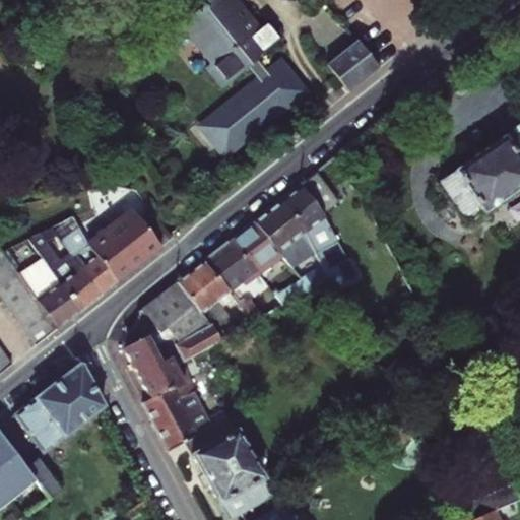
[(211,0),(182,24),(230,83),(248,69),(261,85),(207,131),(228,157),(305,94),(278,63),(264,74),(255,63),(279,43),(263,22),(252,31),(244,22),(248,19),(232,0),(211,0)]
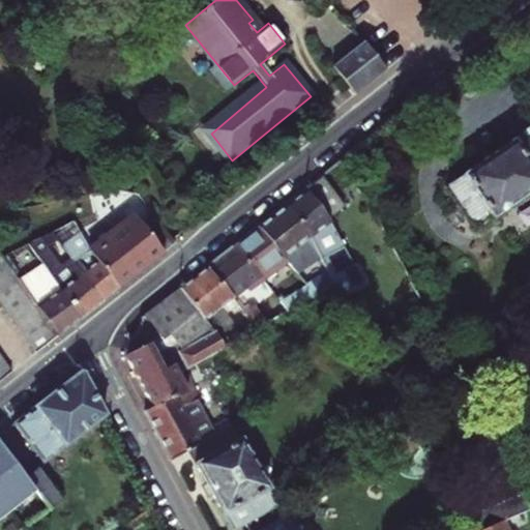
[(185,25),(183,27),(215,66),(210,71),(227,91),(234,85),(185,25)]
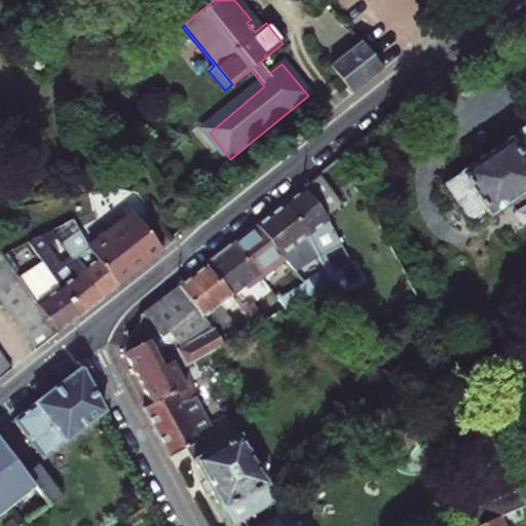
[(353,91),(383,70),(362,45),(334,65),(353,91)]
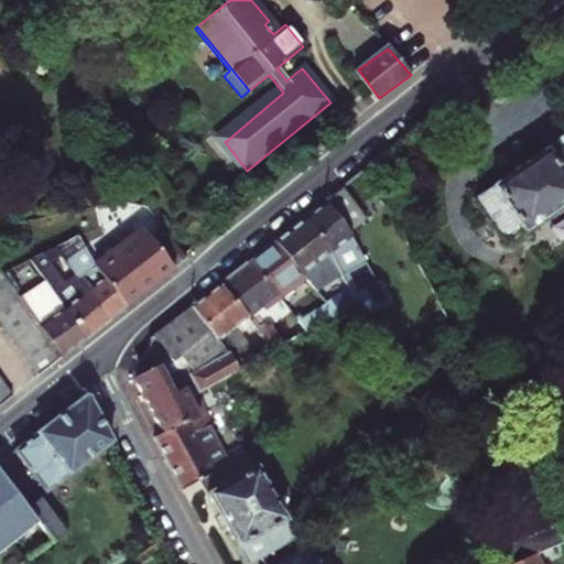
[(563,205),(563,134),(476,197),(508,243),(563,205)]
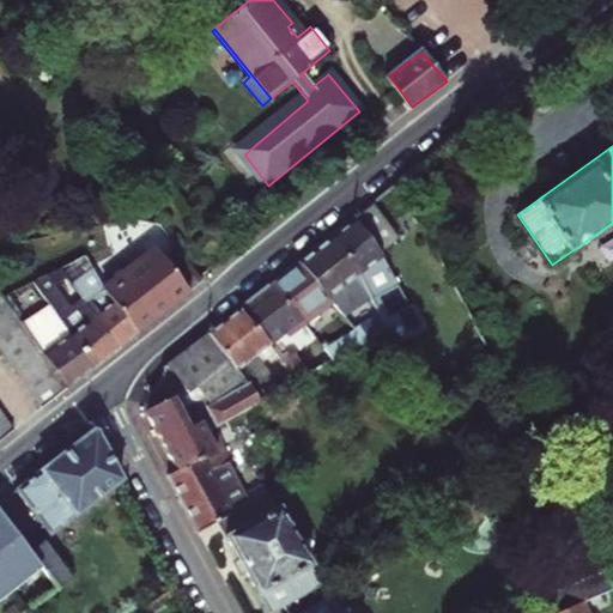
[(354,218),(381,254),(401,237),(374,202),(354,218)]
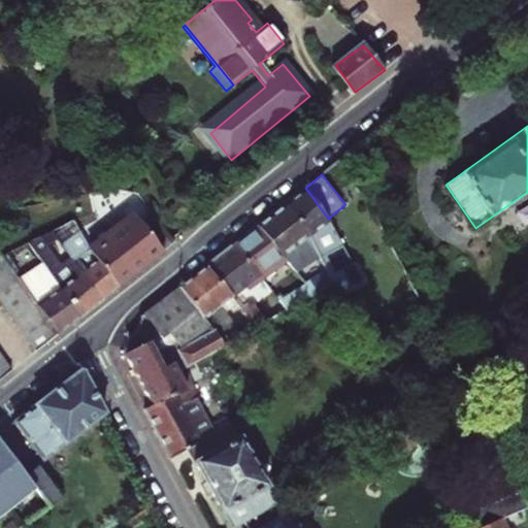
[(305,188),(287,202),(319,256),(328,274),(334,285),(337,290),(349,283),(348,281),(341,270),(353,265),(328,219),(305,188)]
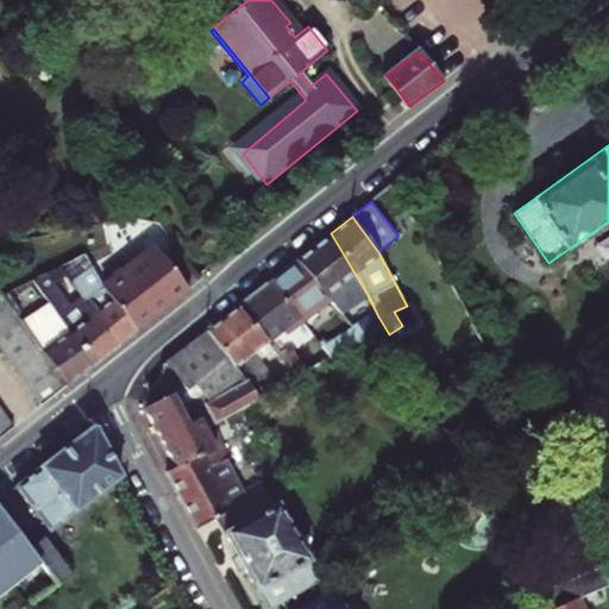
[(299,258),(336,306),(341,313),(368,295),(331,233),(299,258)]
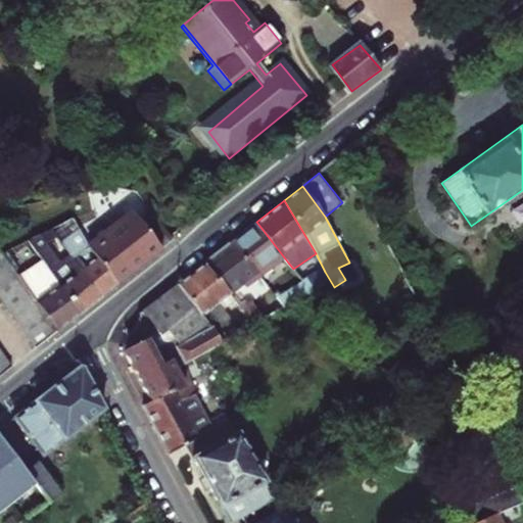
[(115,285),(172,240),(152,215),(140,225),(126,206),(121,210),(125,218),(87,247),(115,285)]
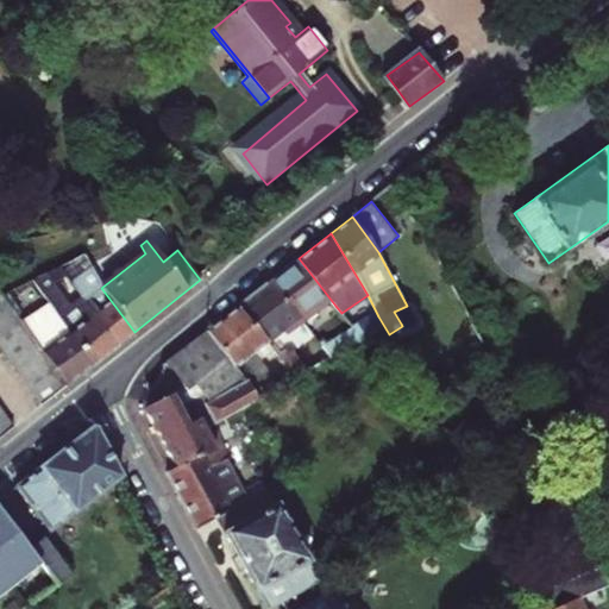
[(135,332),(101,288),(86,256),(60,269),(67,280),(81,297),(118,346),(135,332)]
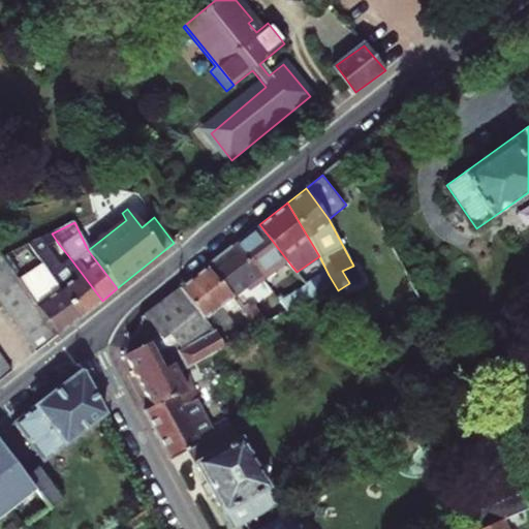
[(274,267),(280,275),(291,266),(259,224),(234,245),(247,261),(250,259),(262,275),(274,267)]
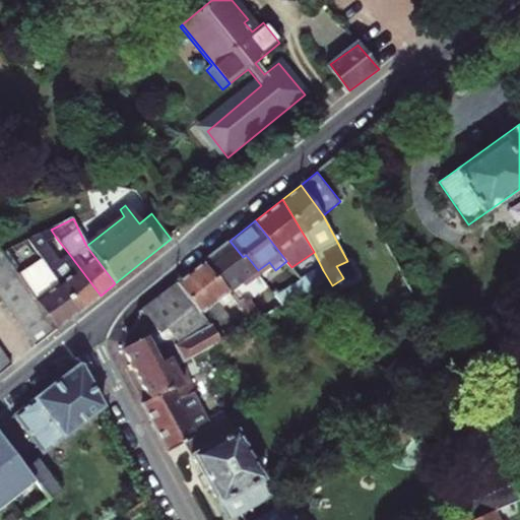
[(81,311),(101,296),(69,254),(59,262),(47,247),(57,239),(51,230),(27,241),(59,282),(81,311)]
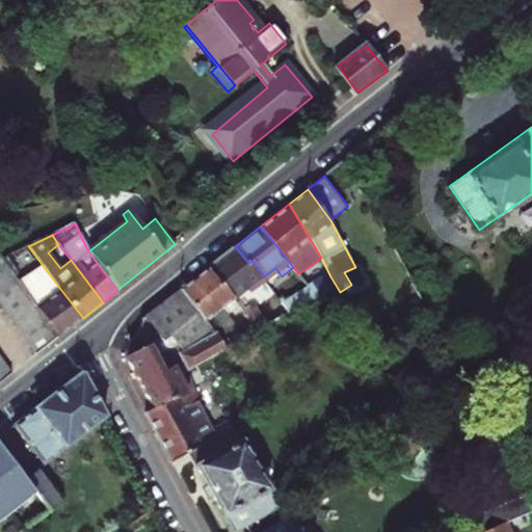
[(248,263),(235,246),(209,266),(235,299),(264,276),(251,261),(248,263)]
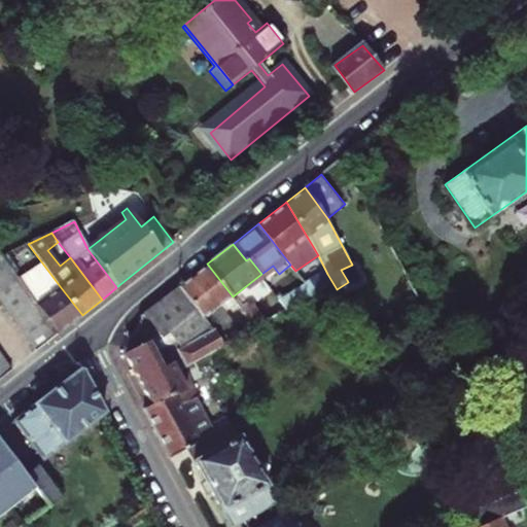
[(57,336),(2,256),(1,254),(0,252),(0,301),(10,316),(35,352),(57,336)]
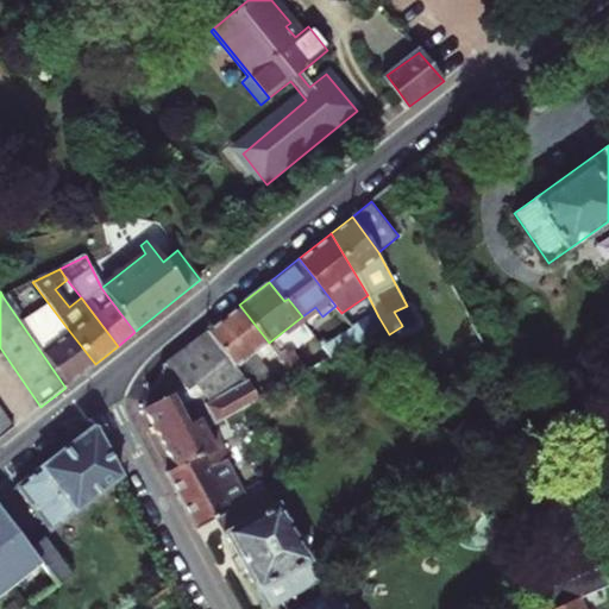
[(2,296),(66,388),(95,364),(69,331),(61,338),(37,307),(30,312),(19,297),(17,300),(12,292),(2,296)]
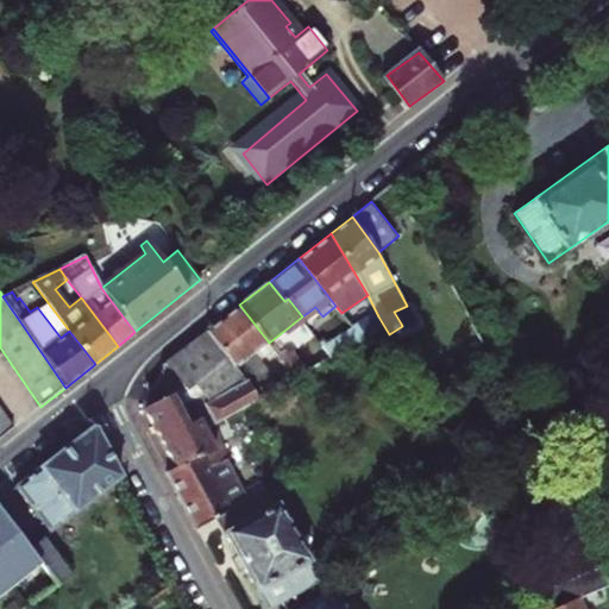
[(239,305),(208,330),(246,380),(259,400),(282,387),(256,353),(269,343),(239,305)]
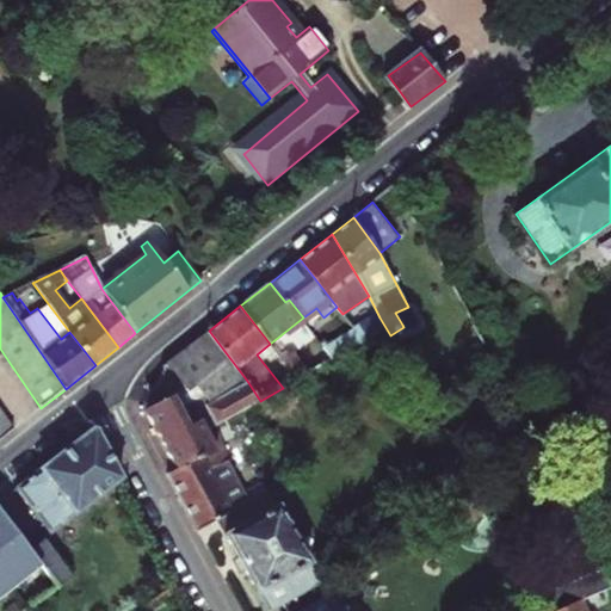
[(395,313),(402,325),(414,318),(408,307),(395,313)]
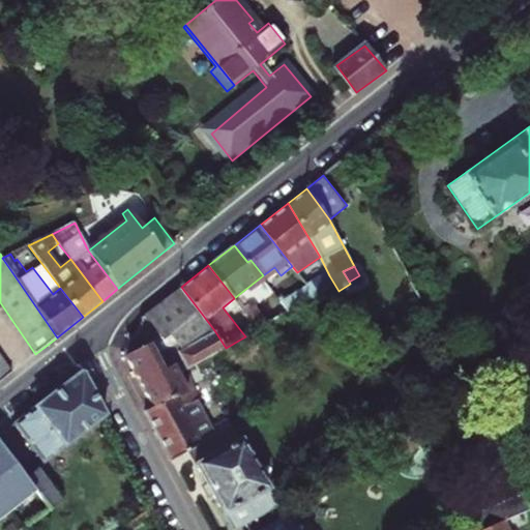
[(269,285),(281,275),(274,267),(263,275),(269,285)]
